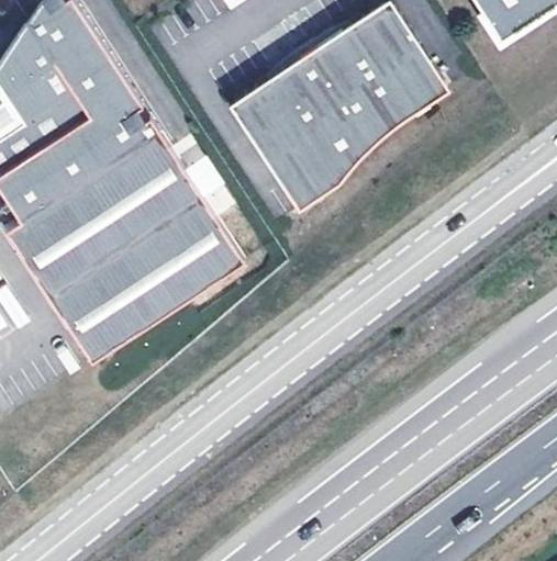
[(34,0),(0,58),(0,90),(22,124),(0,138),(0,193),(19,222),(2,233),(88,366),(242,266),(147,120),(142,123),(134,112),(140,108),(68,0),(34,0)]
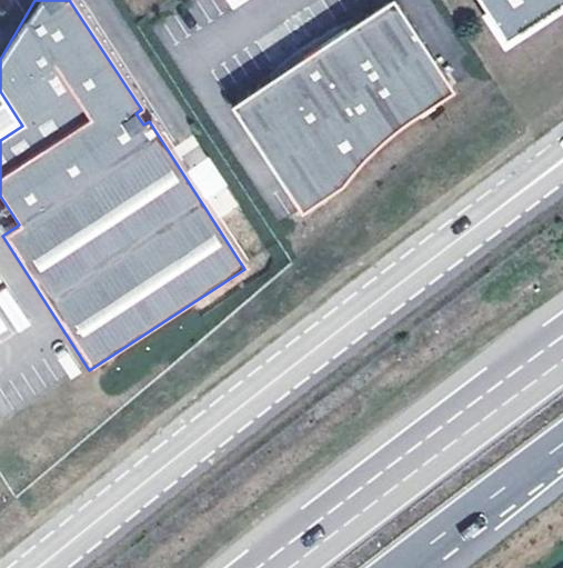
[(220,0),(229,11),(244,0),(220,0)]
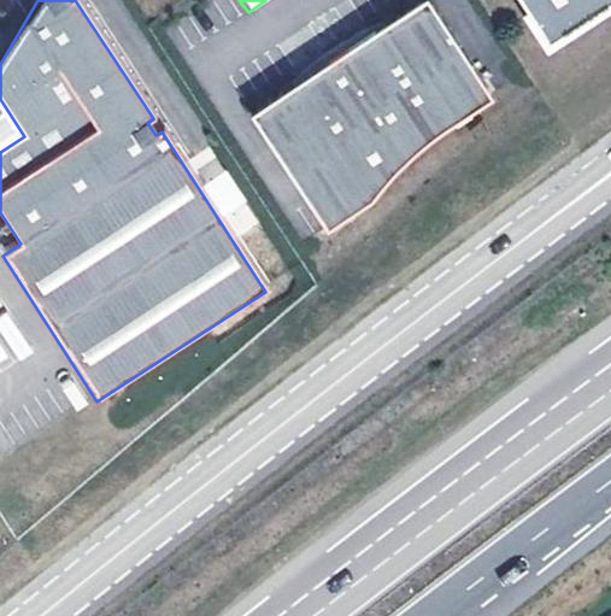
[(428,0),(253,113),(329,232),(375,201),(380,194),(389,181),(403,168),(418,153),(441,134),(448,132),(494,101),(428,0)]
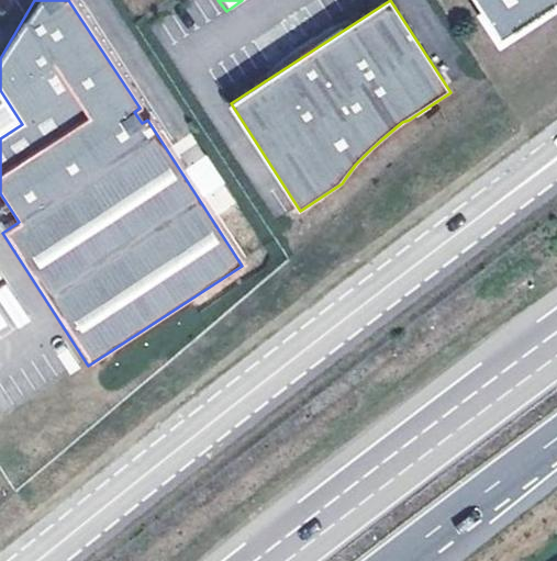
[(556,0),(469,0),(496,41),(556,1),(556,0)]
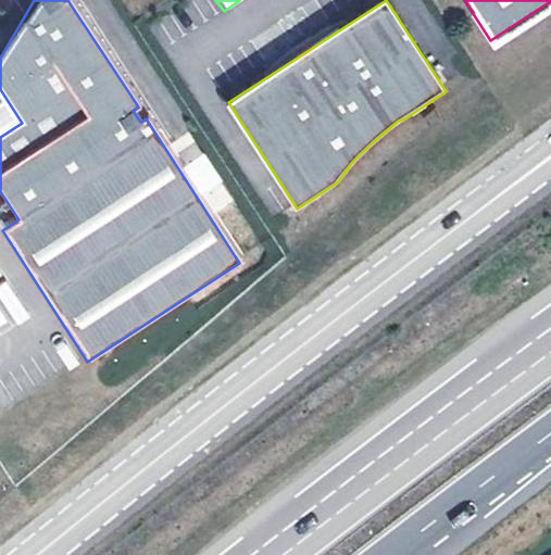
[(0,137),(22,123),(0,89),(0,137)]
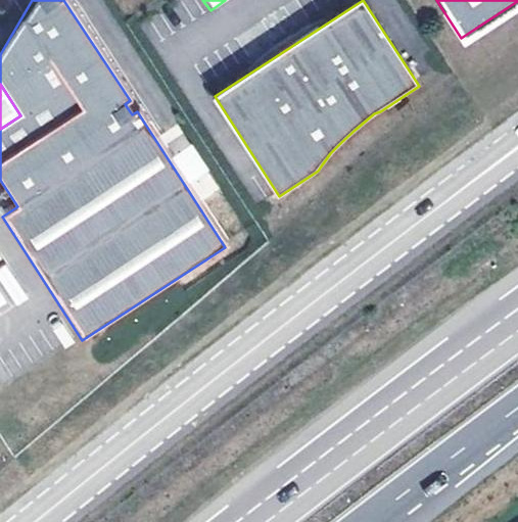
All buildings are outlined.
